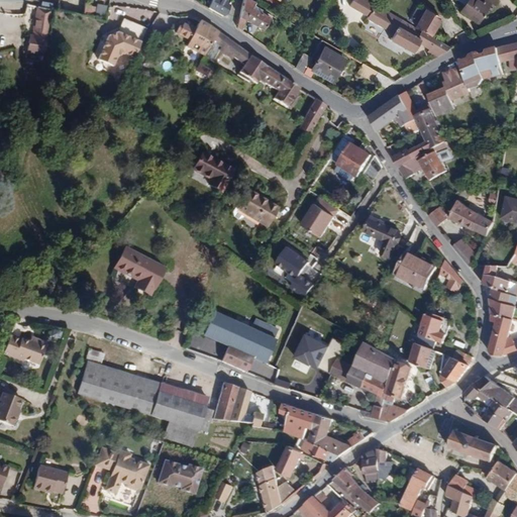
[(226,14),(230,2),(226,0),(211,0),(208,8),(222,16),(226,14)]
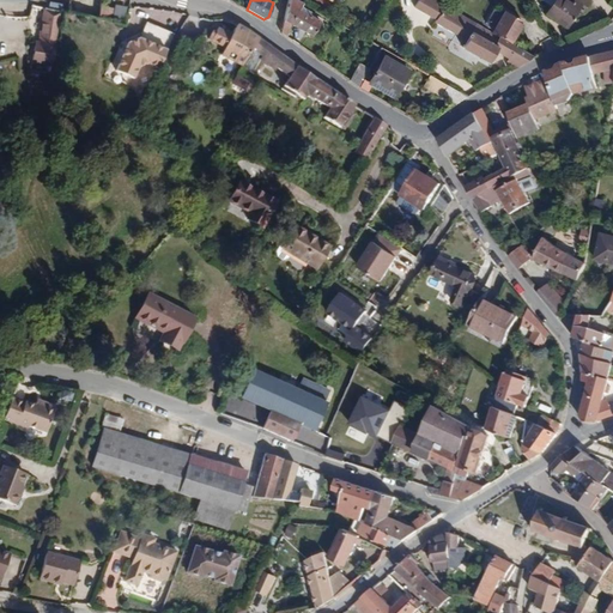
[(303,2),(298,0),(289,0),(285,20),(311,35),(320,20),(309,14),(310,12),(302,6),(303,2)]
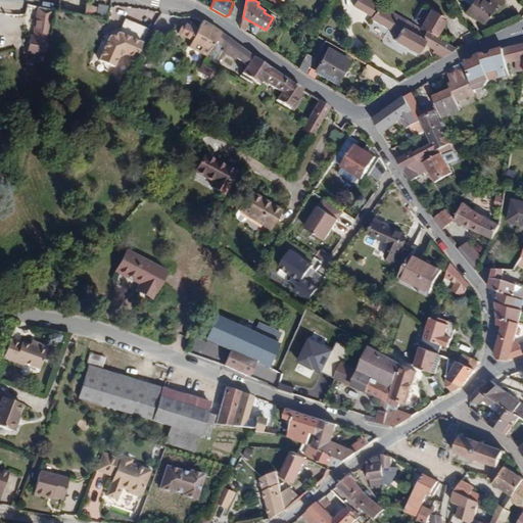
[(440,57),(457,48),(436,36),(421,28),(372,0),(360,0),(357,5),(375,15),(373,19),(390,30),(395,22),(403,27),(395,41),(417,53),(423,44),(425,40),(435,46),(434,50),(432,52),(440,57)]
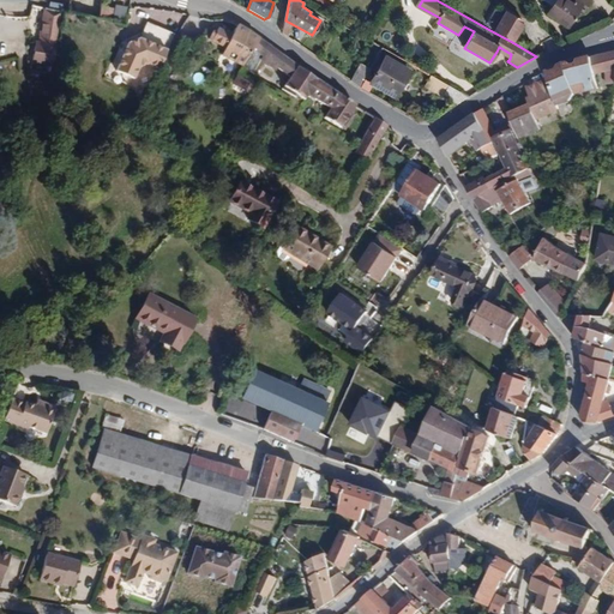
[(542,0),(548,2),(552,5),(547,12),(546,14),(567,26),(578,10),(584,13),(591,1),(589,0),(542,0)]
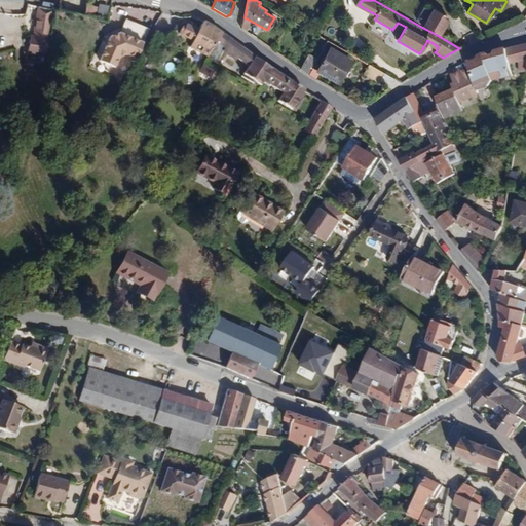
[(85,6),(84,17),(96,21),(97,7),(85,6)]
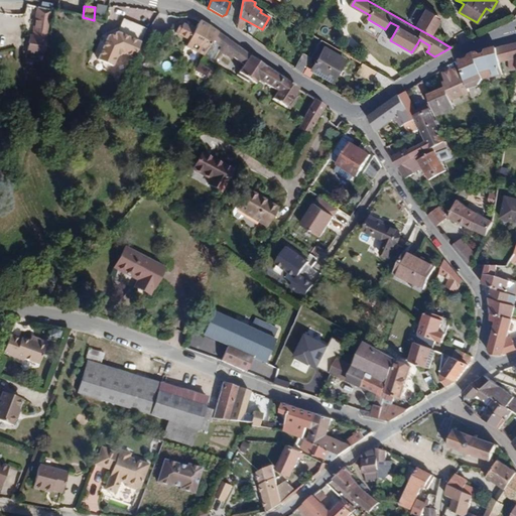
[(44,54),(49,35),(51,11),(37,8),(33,38),(29,37),(27,52),(44,54)]
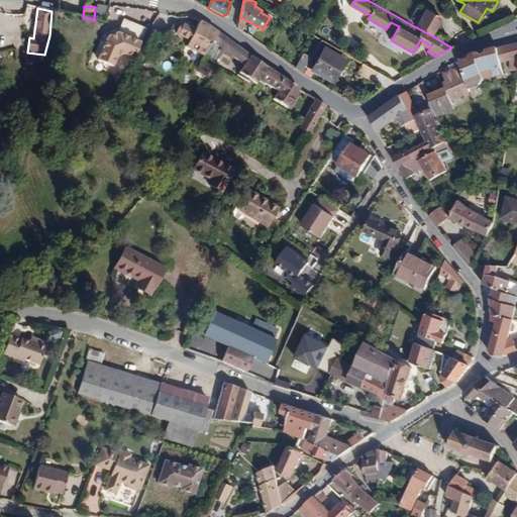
[(416,27),(431,35),(440,18),(426,9),(416,27)]
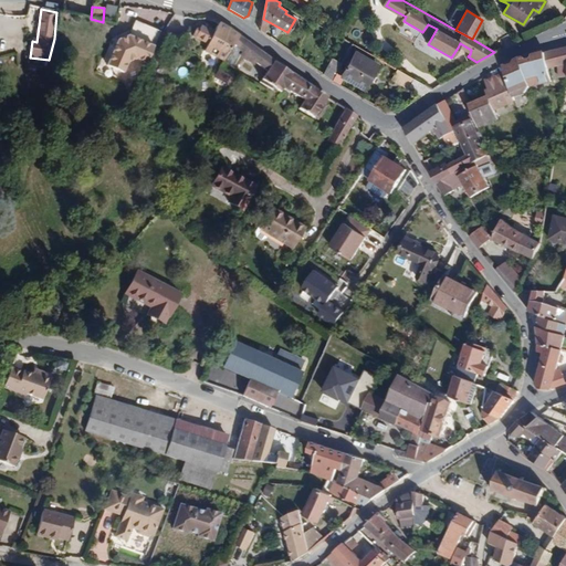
[(118,40),(108,65),(123,72),(133,65),(135,58),(145,62),(157,32),(134,22),(129,34),(118,40)]
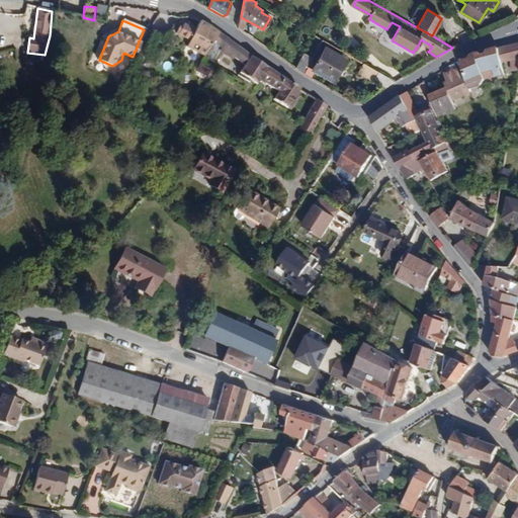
[(364,28),(373,33),(377,26),(368,21),(364,28)]
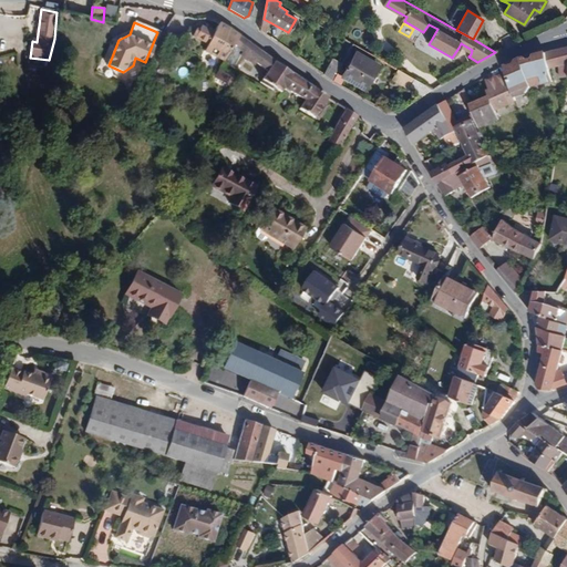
[(205,52),(224,62),(233,48),(239,37),(229,29),(219,24),(214,33),(202,27),(198,32),(195,30),(192,37),(208,44),(205,52)]
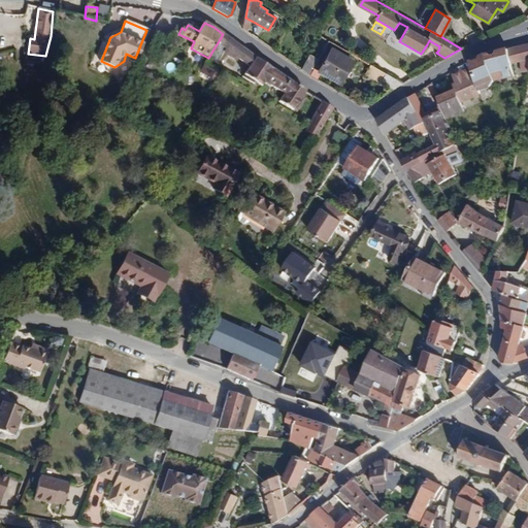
[(153,48),(157,36),(150,34),(146,46),(153,48)]
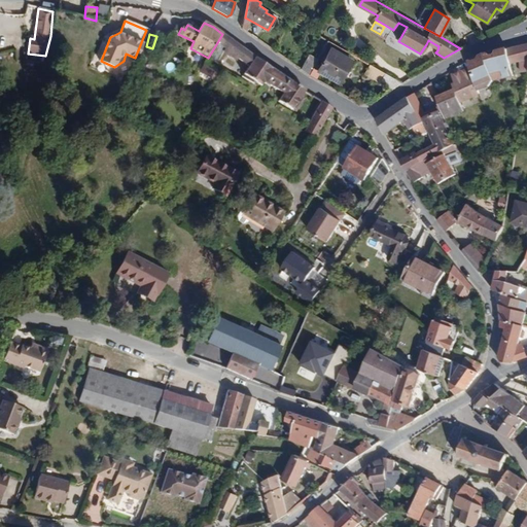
[(302,97),(305,91),(255,58),(222,34),(216,44),(224,49),(248,67),(244,74),(261,85),(264,82),(282,95),(278,101),(292,111),(293,109),(296,111),(302,103),(299,102),(302,97)]
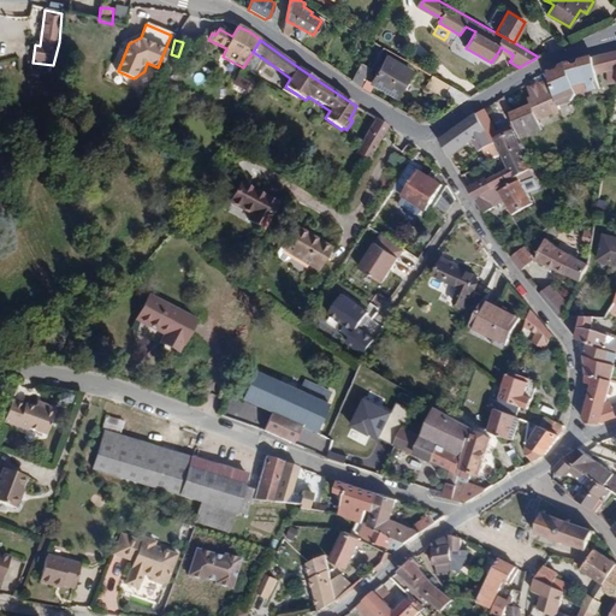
[(498,52),(511,59),(513,54),(501,47),(498,52)]
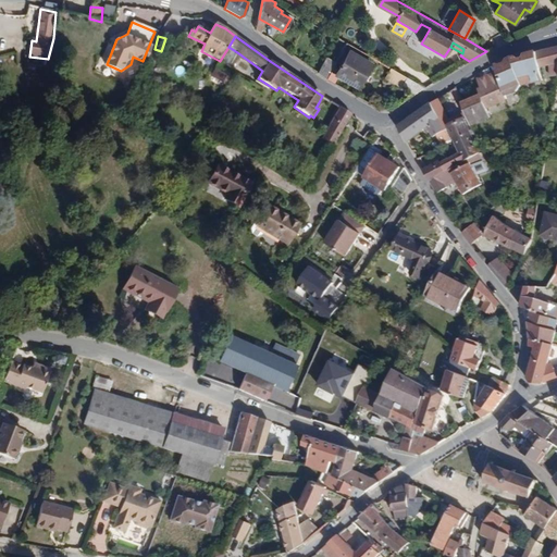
[(229,47),(220,61),(231,65),(237,52),(229,47)]
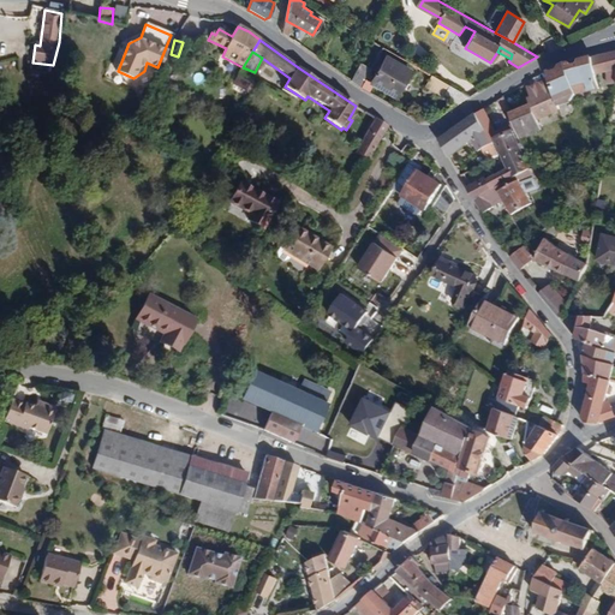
[(614,67),(614,52),(593,58),(597,75),(608,71),(614,67)]
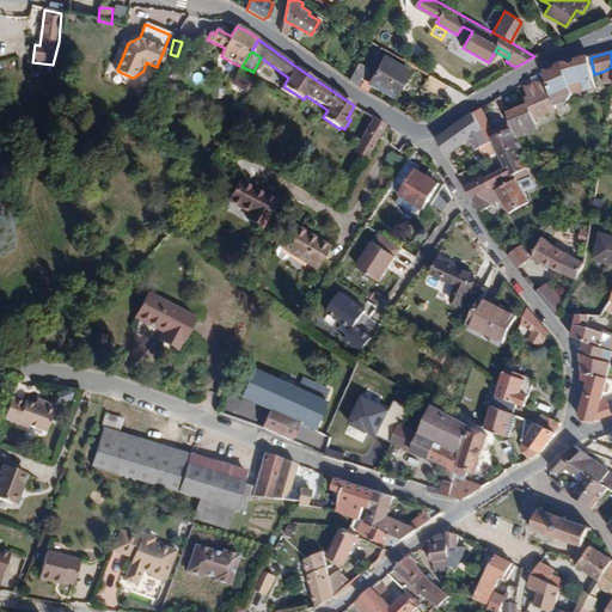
[(368,83),(369,84),(393,97),(409,69),(384,56),(368,83)]
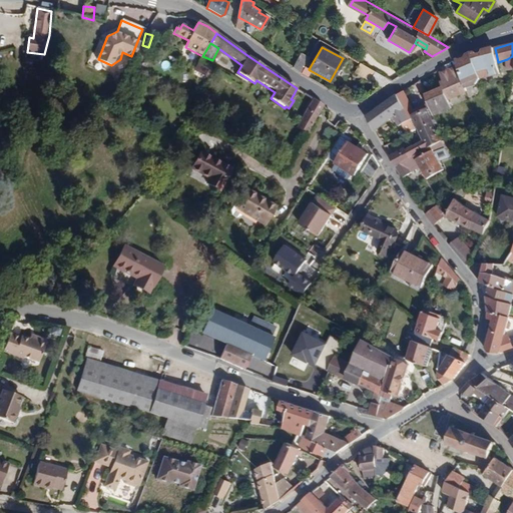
[(498,62),(495,48),(474,52),(458,59),(460,65),(466,88),(477,84),(481,79),(500,74),(498,62)]
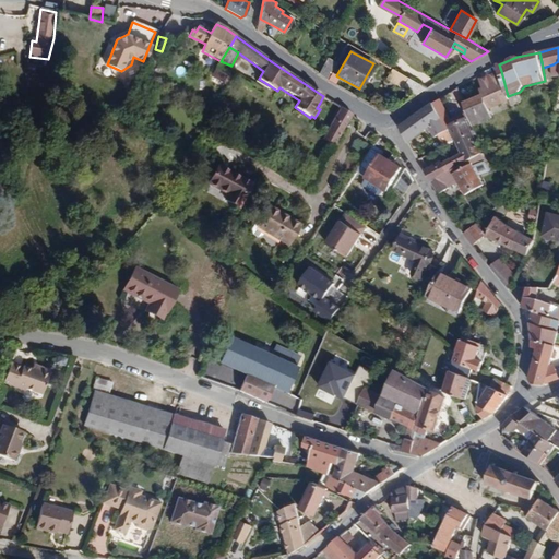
[(320,73),(330,80),(333,73),(339,63),(328,57),(320,73)]
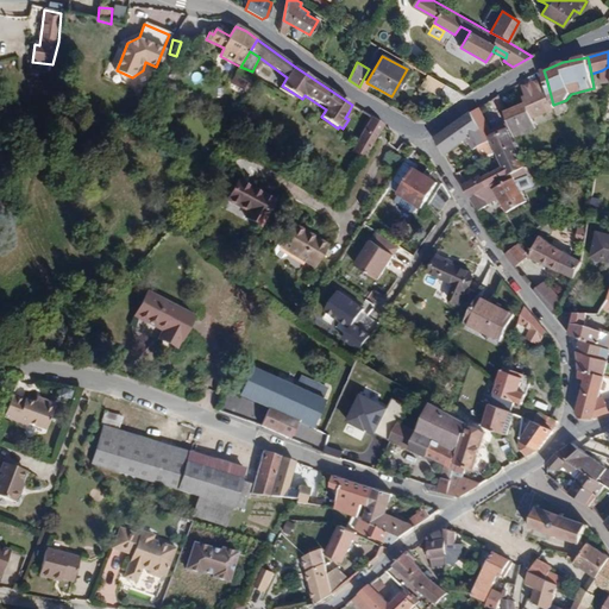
[(454,104),(465,96),(426,75),(421,85),(454,104)]
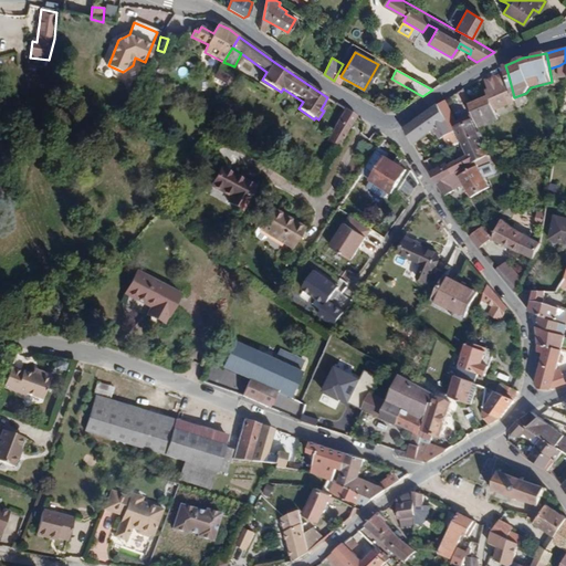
[(213,77),(229,86),(233,80),(218,71),(213,77)]
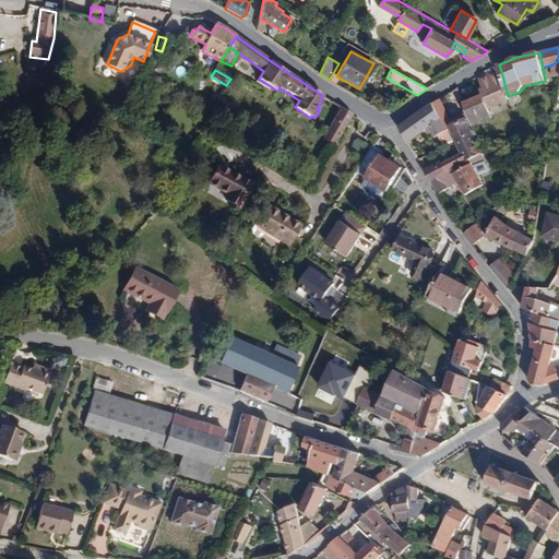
[(488,107),(509,98),(508,96),(501,71),(480,80),(487,94),(464,104),(468,113),(474,127),(492,118),(488,107)]
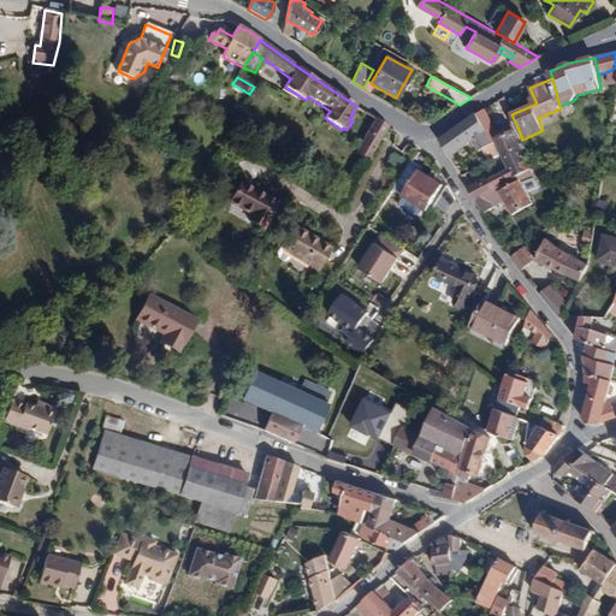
[(523,143),(522,140),(516,124),(497,132),(485,110),(478,114),(493,143),(484,149),(490,163),(503,154),(521,144),(523,143)]
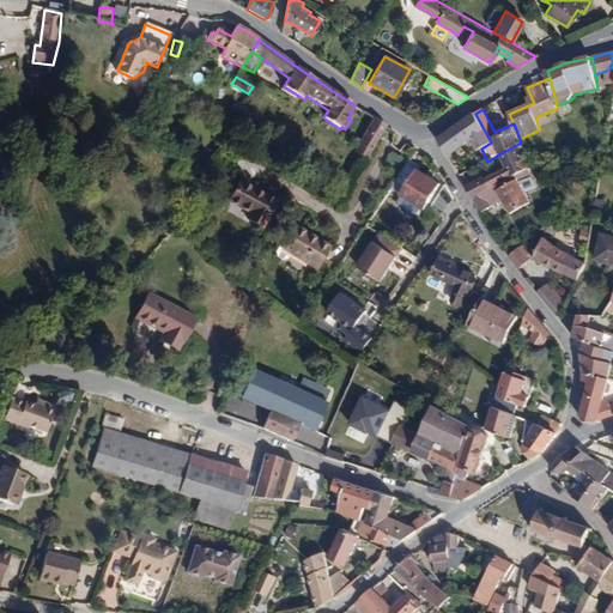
[(491,143),(475,114),(438,140),(449,157),(471,140),(477,152),(481,149),(491,143)]
